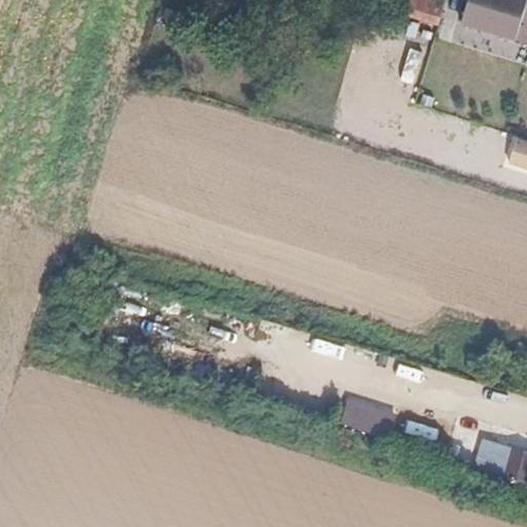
[(404,0),(401,20),(438,26),(441,0),(404,0)]
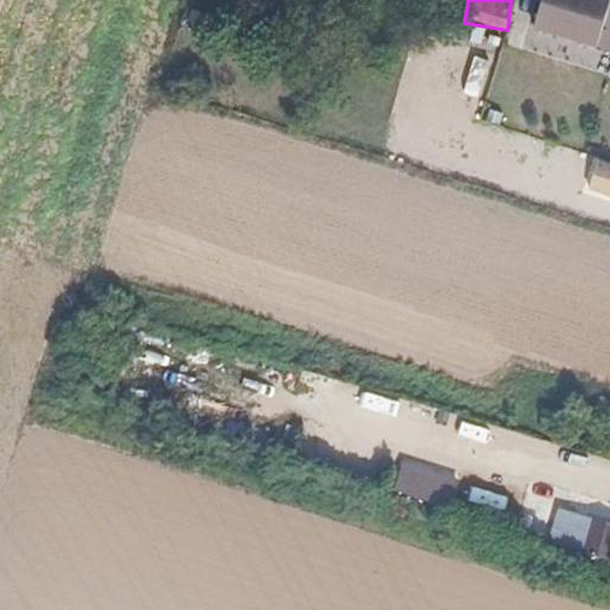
[(609,0),(541,0),(532,30),(609,53),(609,0)]
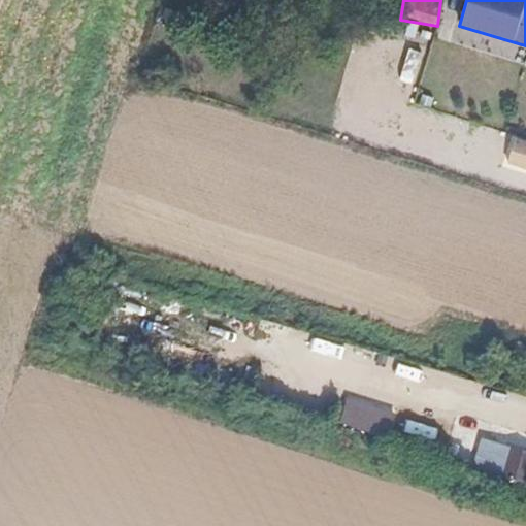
[(416,85),(421,53),(406,50),(401,83),(416,85)]
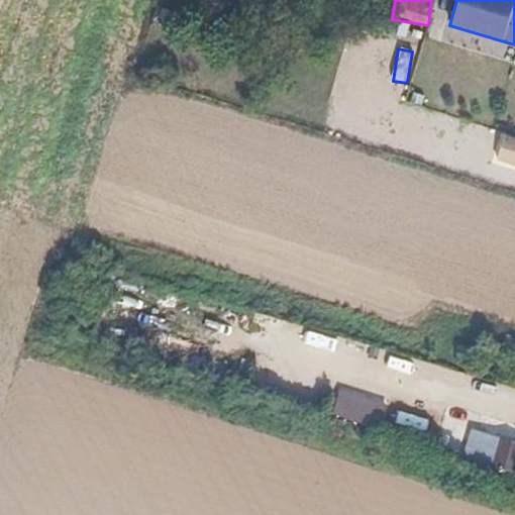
[(514,139),(509,138),(504,155),(514,158),(514,139)]
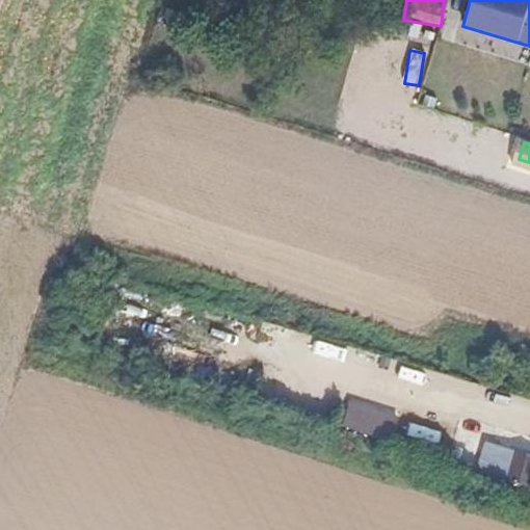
[(344,431),(394,447),(403,418),(354,402),(344,431)]
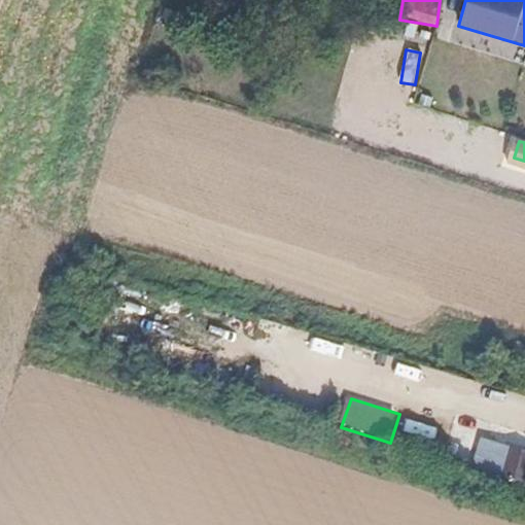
[(434,439),(438,427),(407,419),(404,430),(434,439)]
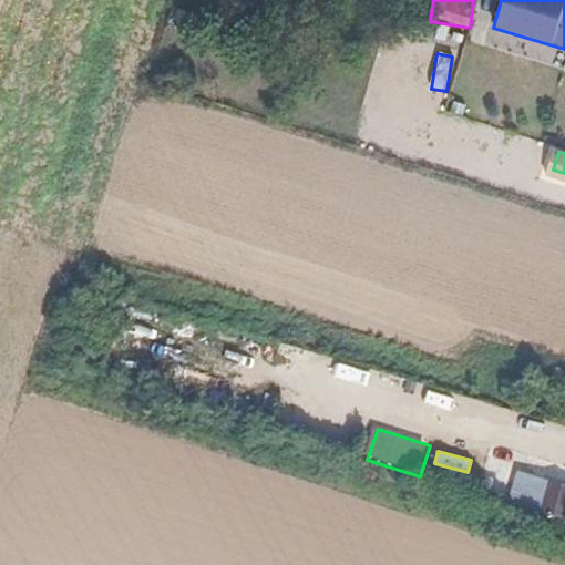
[(488,455),(479,488),(494,492),(504,460),(488,455)]
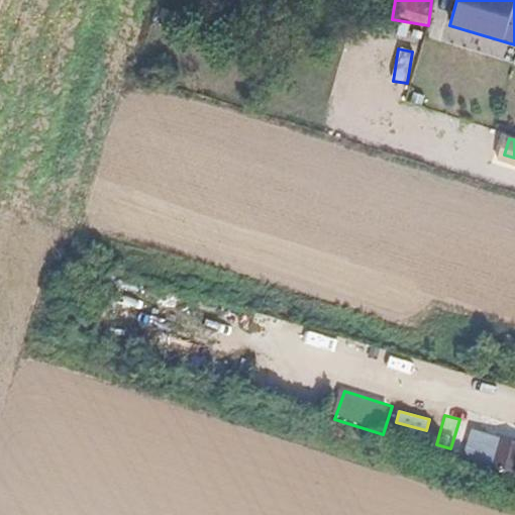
[(462,464),(514,480),(514,446),(473,433),(462,464)]
